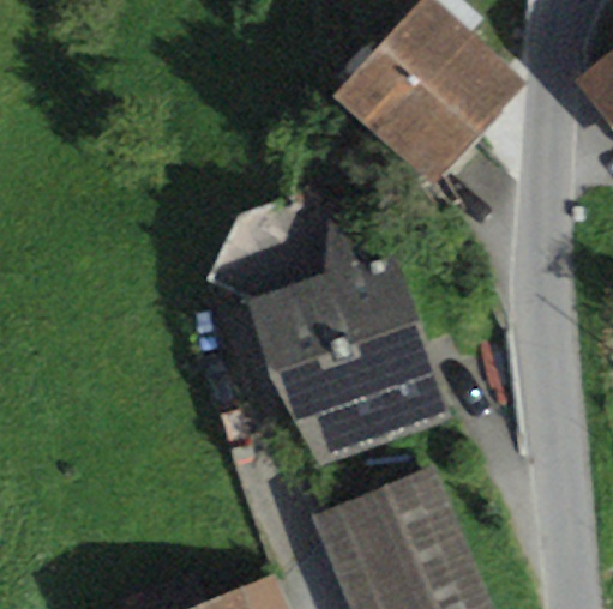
[(420,0),(332,98),(431,186),(527,80),(437,0),(420,0)]
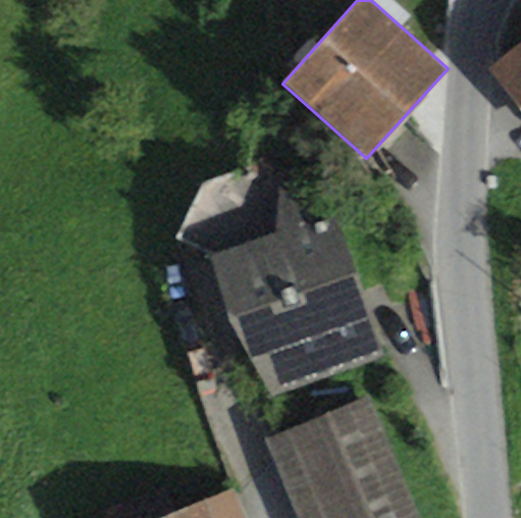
[(520,43),(488,68),(520,111),(520,43)]
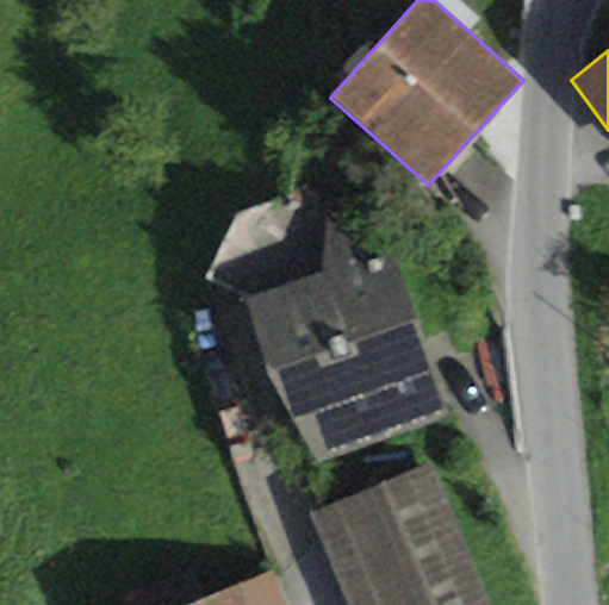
[(205,275),(249,295),(315,465),(449,413),(373,219),(312,187),(236,217),(205,275)]
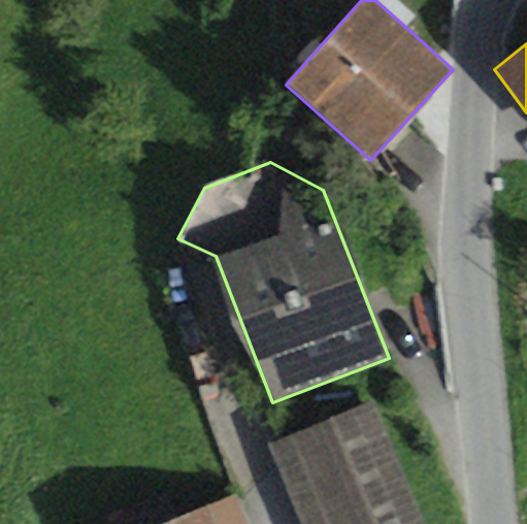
[(424,523),(371,399),(267,444),(301,523),(424,523)]
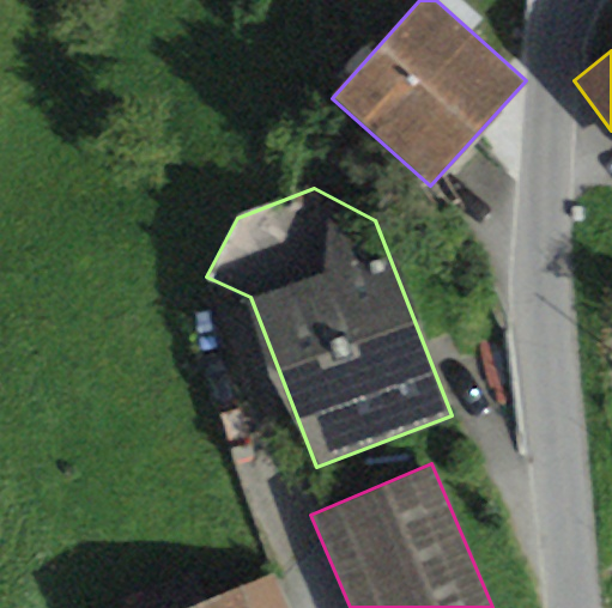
[(286,607),(272,573),(191,607),(286,607)]
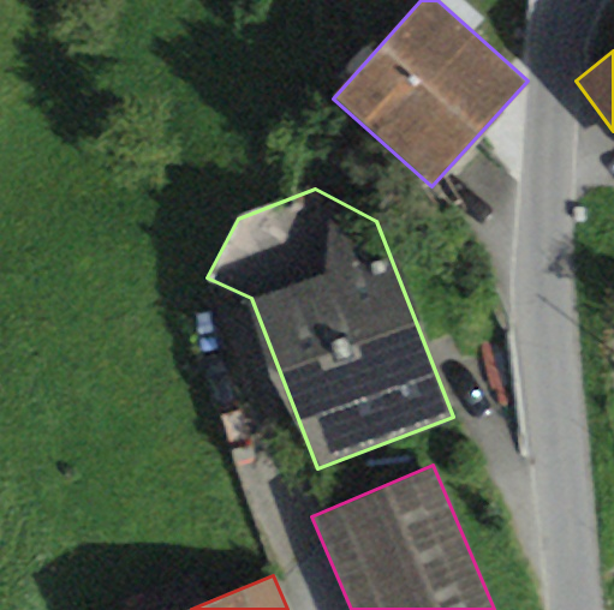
All buildings are outlined.
